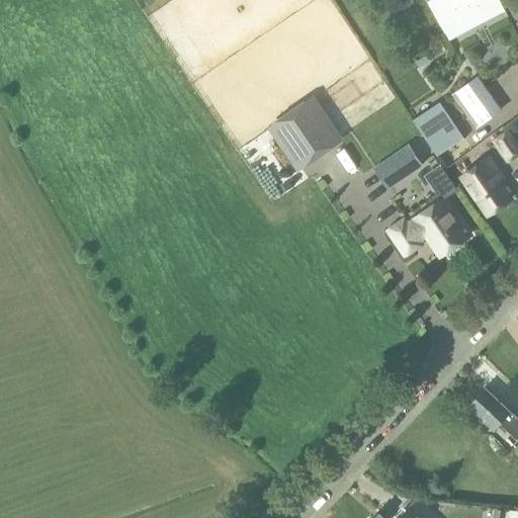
[(498,0),(437,0),(431,4),(446,31),(500,2),(498,0)]
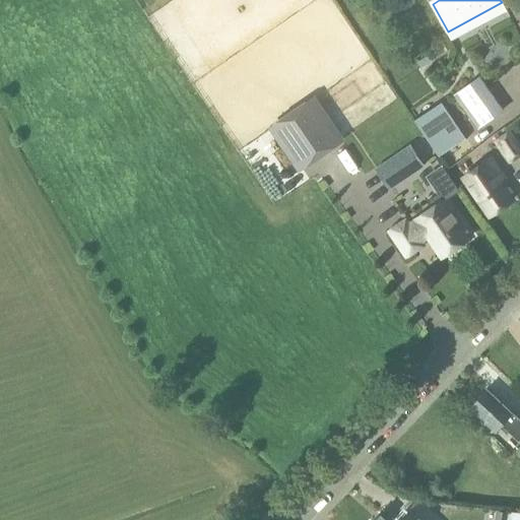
[(505,111),(480,76),(455,95),(479,129),(505,111)]
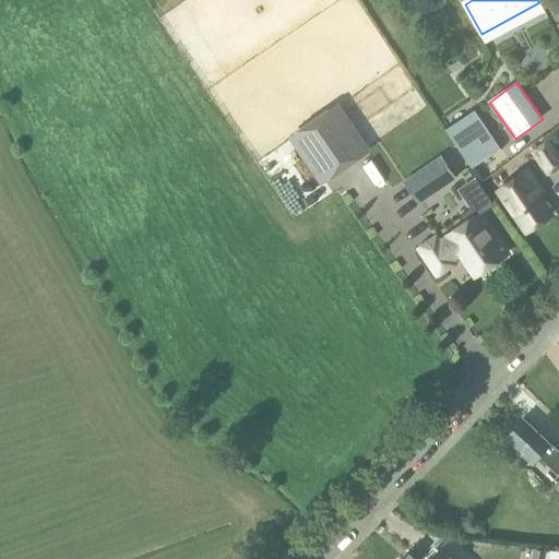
[(366,150),(337,108),(294,138),(322,179),(366,150)]
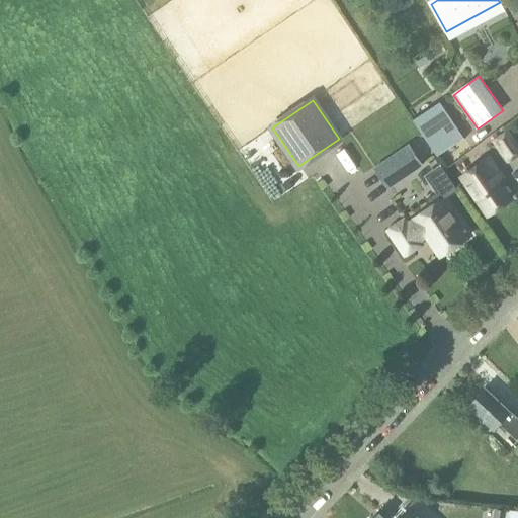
[(412,118),(437,157),(438,156),(436,154),(461,138),(463,140),(464,139),(439,100),(438,101),(439,103),(415,120),(413,117),(412,118)]
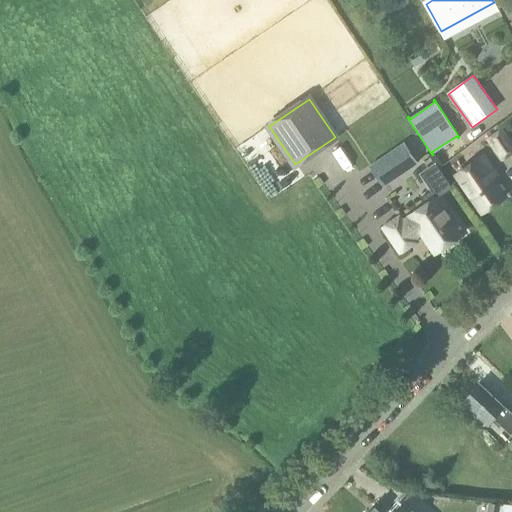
[(511,153),(511,140),(502,127),(485,138),(501,161),(511,153)]
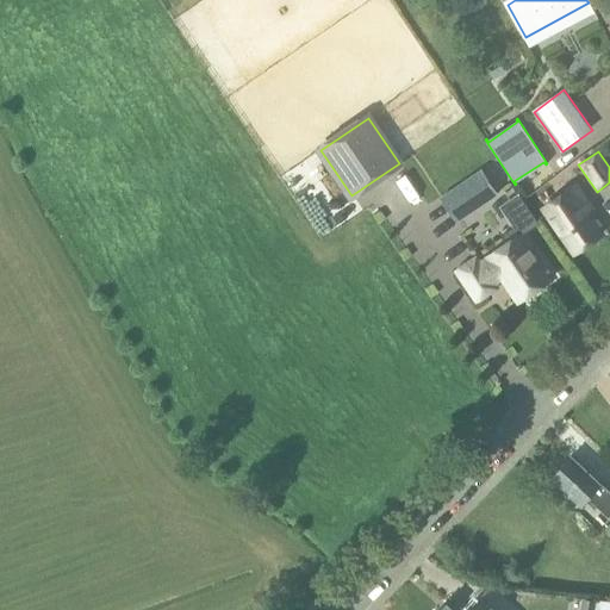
[(498,194),(481,169),(440,197),(456,223),(498,194)]
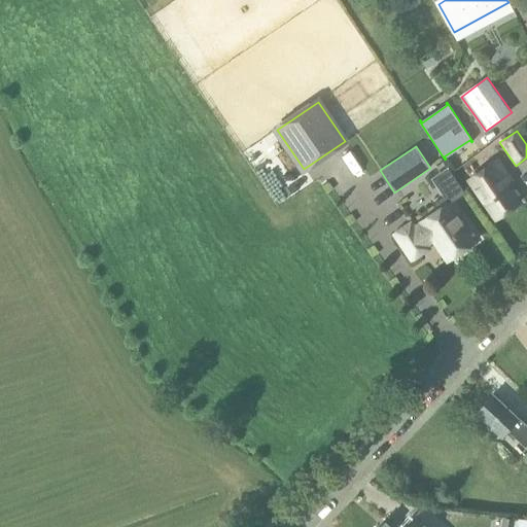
[(496,162),(470,180),(496,217),(518,202),(496,173),(501,169),(496,162)]
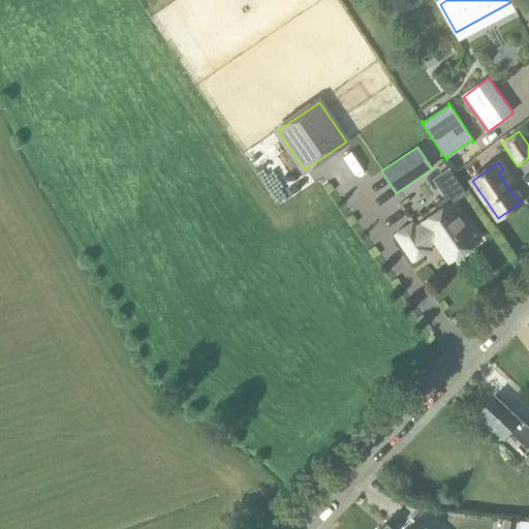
[(413,221),(393,236),(412,262),(432,249),(431,247),(436,241),(449,260),(478,240),(453,203),(424,222),(421,223),(416,225),(413,221)]
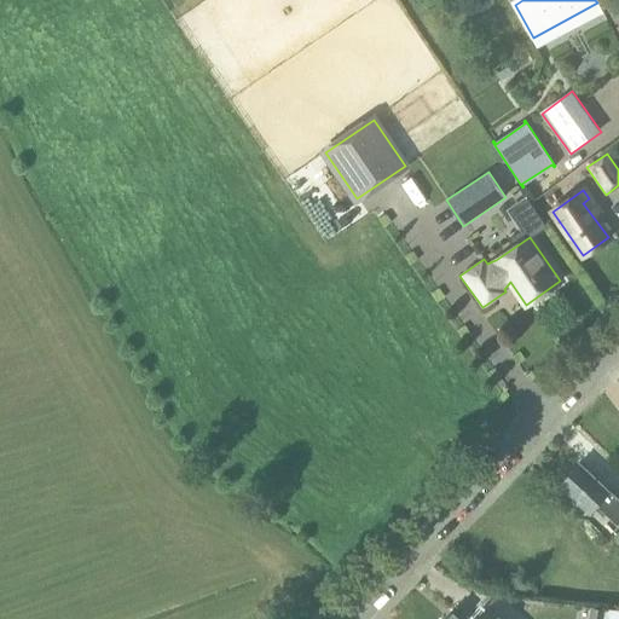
[(579,463),(560,485),(589,513),(596,505),(617,526),(618,522),(618,498),(609,490),(608,491),(579,463)]
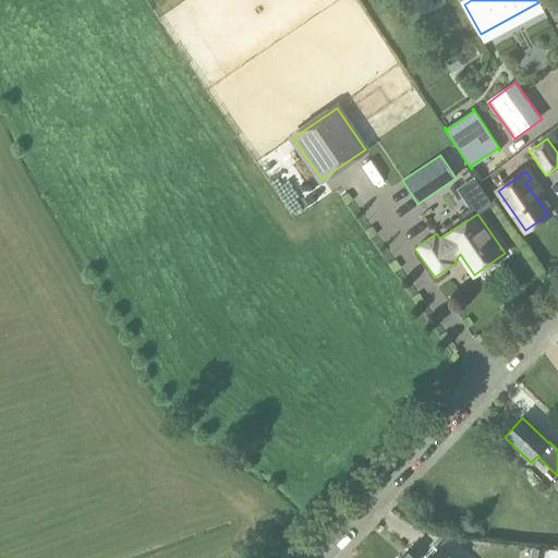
[(530,543),(528,557),(541,557),(543,544),(530,543)]
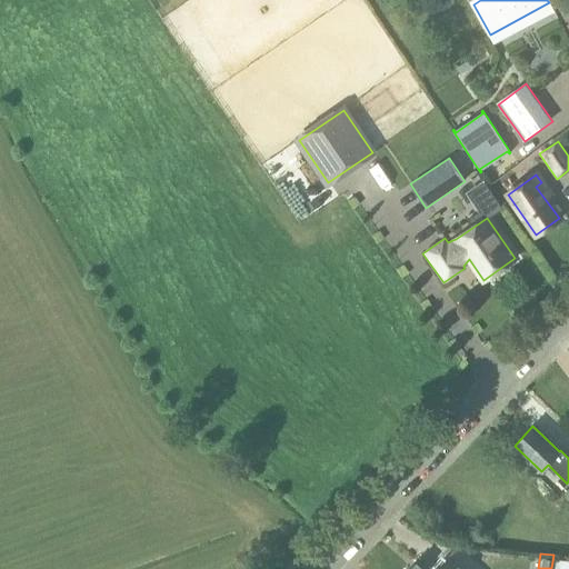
[(429,568),(419,559),(416,562),(419,563),(425,568),(422,568),(458,568),(448,559),(438,568),(429,568)]
